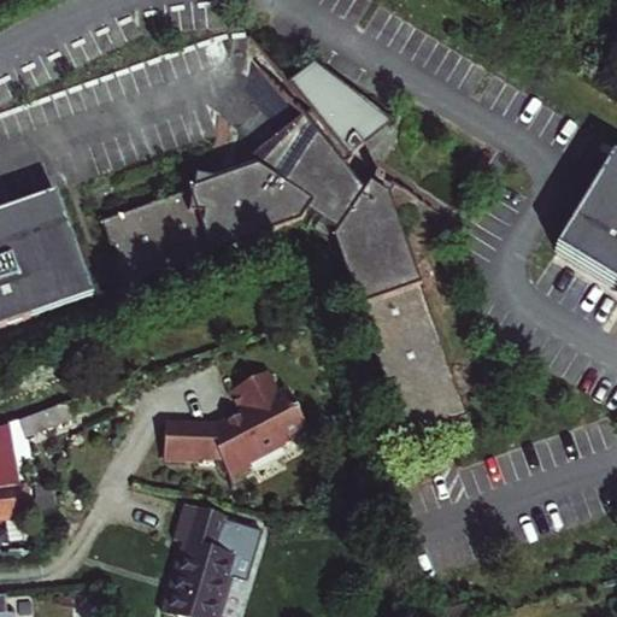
[(440,422),(445,425),(469,417),(392,199),(398,191),(378,177),(366,194),(342,164),(347,160),(351,165),(354,162),(348,154),(352,152),(354,156),(366,147),(363,142),(385,127),(383,117),(319,53),(283,83),(307,112),(300,118),(304,124),(289,135),(294,139),(289,144),(283,144),(283,156),(286,157),(276,168),(269,164),(251,170),(103,223),(110,246),(117,248),(121,258),(117,264),(124,286),(303,223),(306,216),(338,236),(335,241),(404,440),(429,432),(429,424),(440,422)]
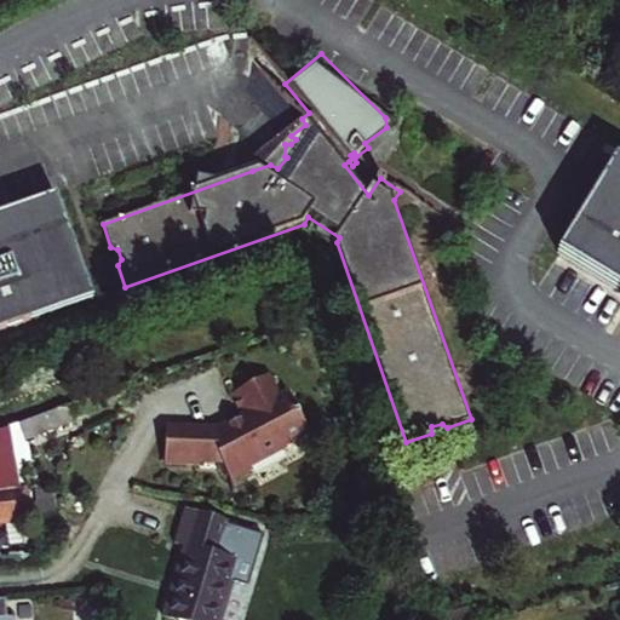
[(251,168),(252,171),(270,165),(277,168),(287,158),(285,156),(285,144),(291,144),(296,139),(291,136),(251,168)]
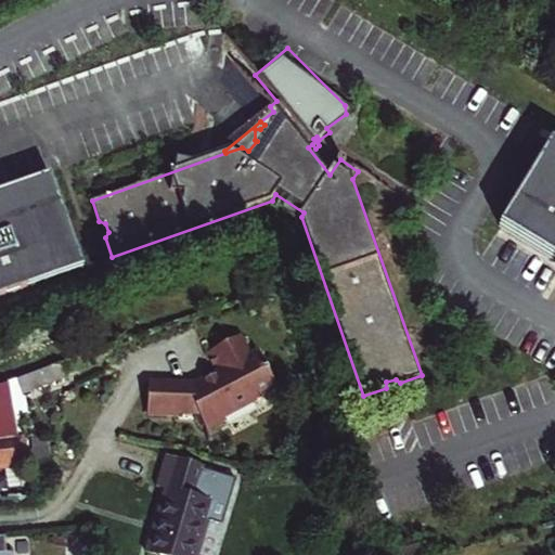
[(554,132),(504,208),(554,242),(554,132)]
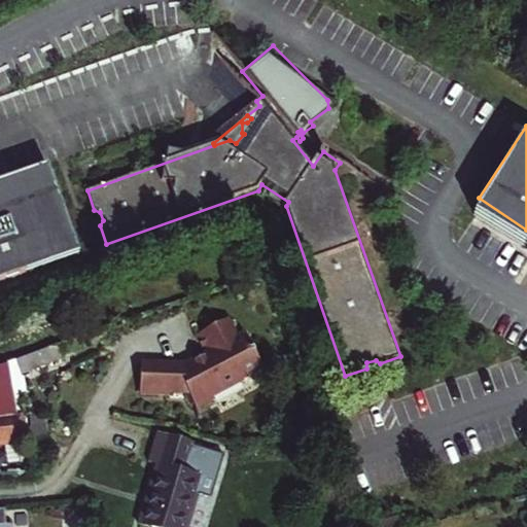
[(0,281),(79,254),(48,166),(0,182),(0,281)]
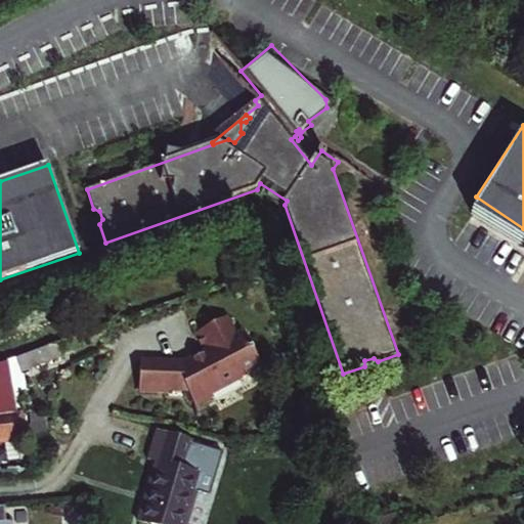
[(146,347),(139,377),(168,384),(169,381),(187,385),(192,402),(211,396),(211,393),(244,384),(242,379),(264,373),(255,342),(248,344),(246,339),(241,319),(206,330),(213,354),(198,358),(146,347)]
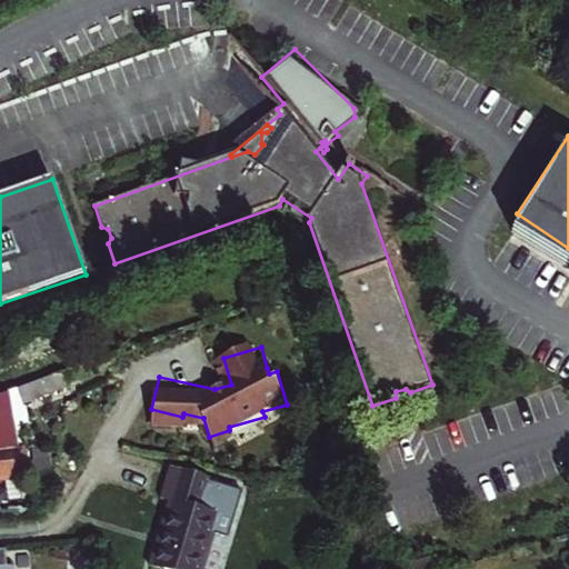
[(9,403),(63,385),(59,371),(7,390),(9,403)]
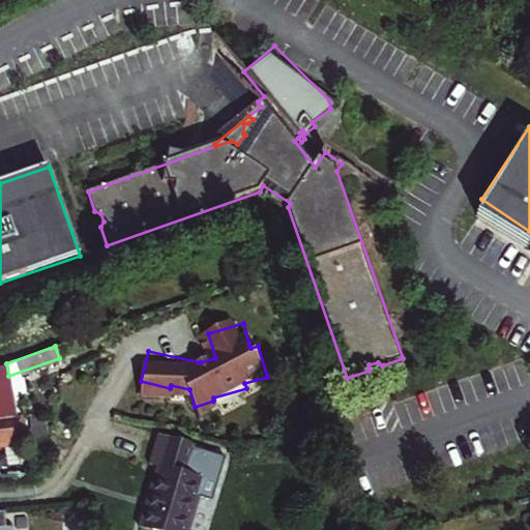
[(0,364),(0,418),(16,416),(8,376),(6,363),(0,364)]
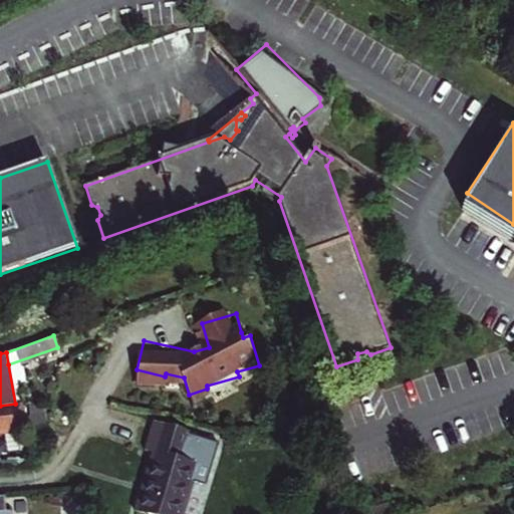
[(0,433),(23,430),(20,403),(15,404),(0,406),(0,433)]
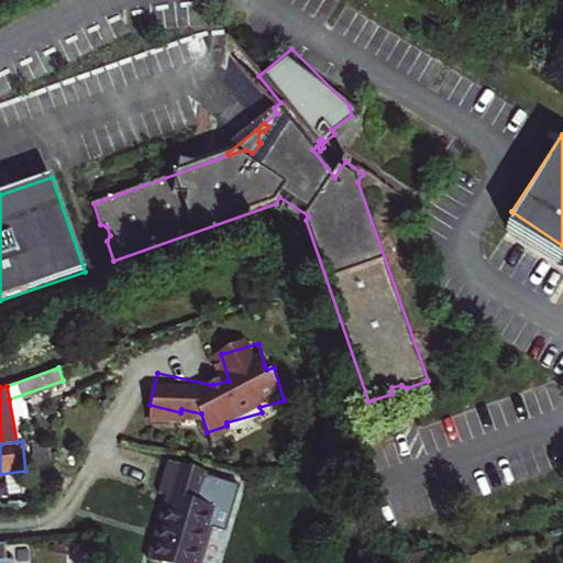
[(155,560),(165,562),(205,562),(216,527),(230,531),(244,486),(207,475),(208,473),(169,463),(162,494),(173,497),(155,560)]
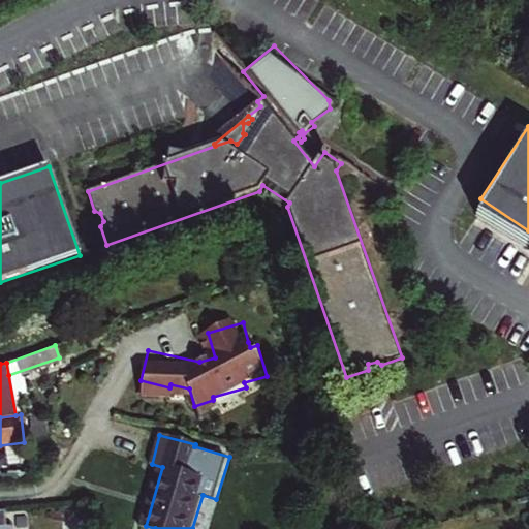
[(5,505),(0,505),(0,528),(12,528),(11,521),(6,521),(5,505)]
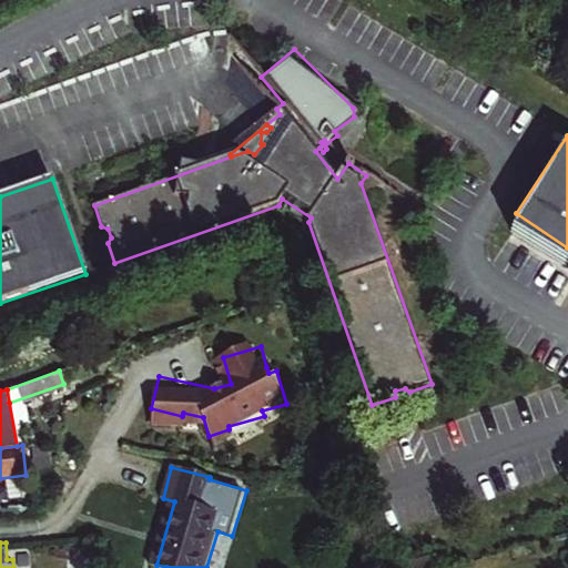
All buildings are outlined.
